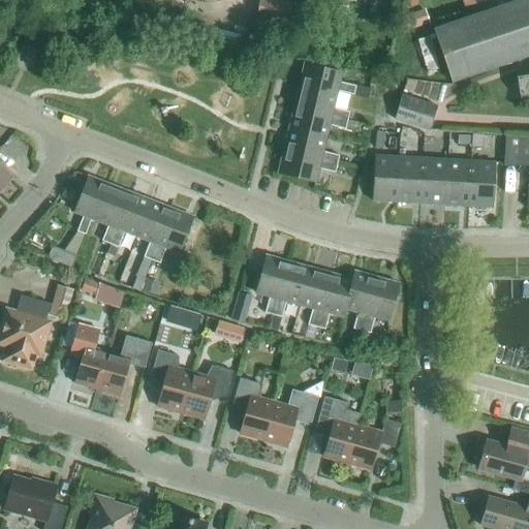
[(285,26),(290,0),(259,0),(254,31),(274,34),(275,24),(285,26)]
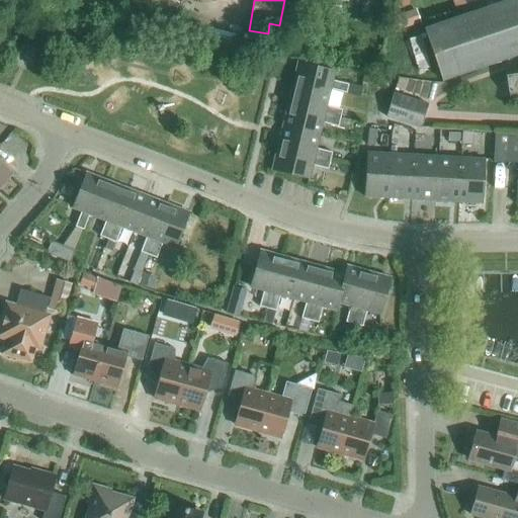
[(441,80),(517,53),(517,0),(511,0),(424,30),(441,80)]
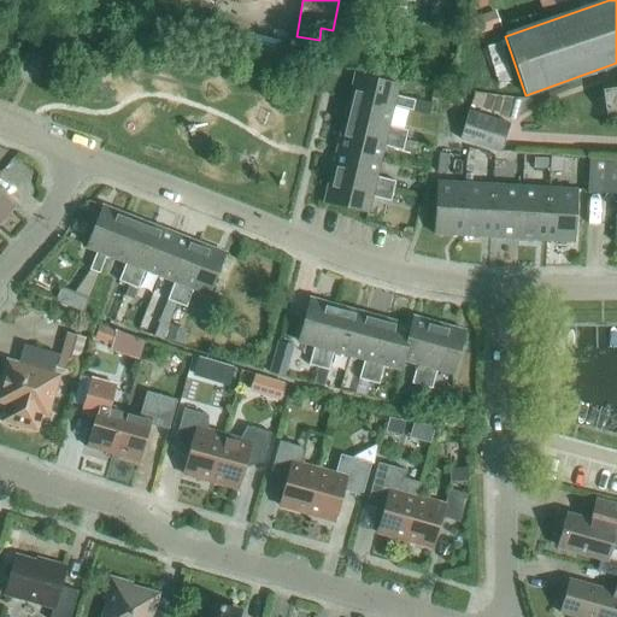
[(497,27),(492,11),(468,19),(474,35),(497,27)]
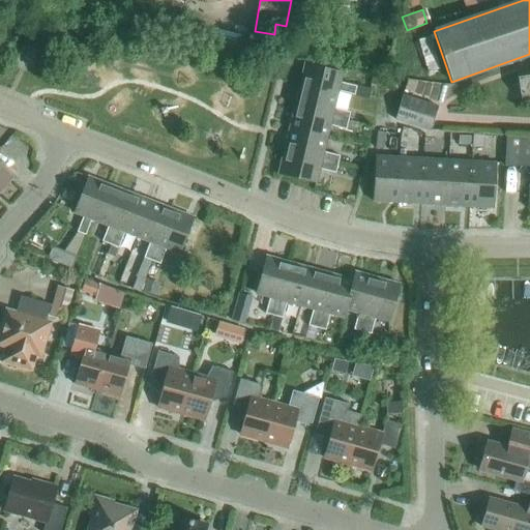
[(440,69),(430,36),(417,40),(428,72),(440,69)]
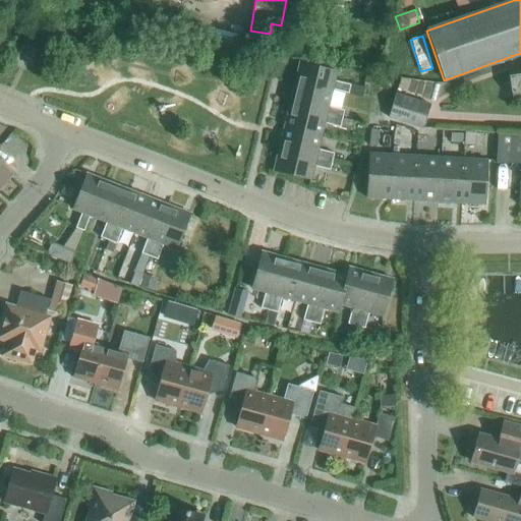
[(514,98),(520,96),(520,59),(520,60),(520,67),(510,69),(514,98)]
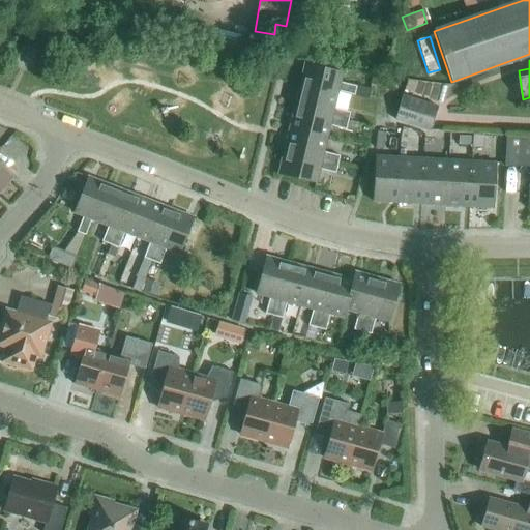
[(304,64),(299,86),(336,95),(337,91),(354,95),(356,86),(340,82),(342,74),(304,64)]
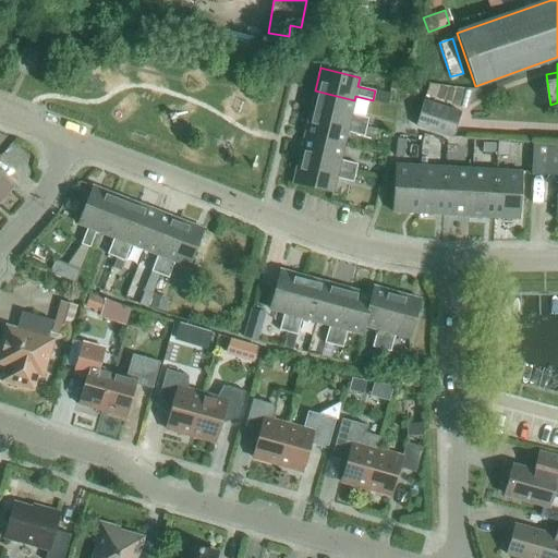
[(392,80),(390,88),(402,92),(404,82),(392,80)]
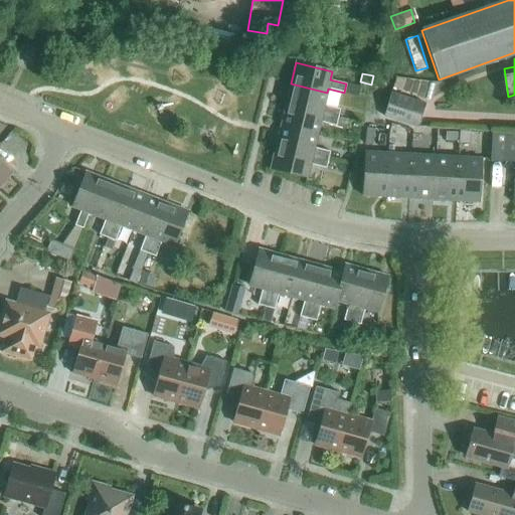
[(327,93),(291,83),(286,105),(338,118),(338,117),(340,110),(324,106),(327,93)]
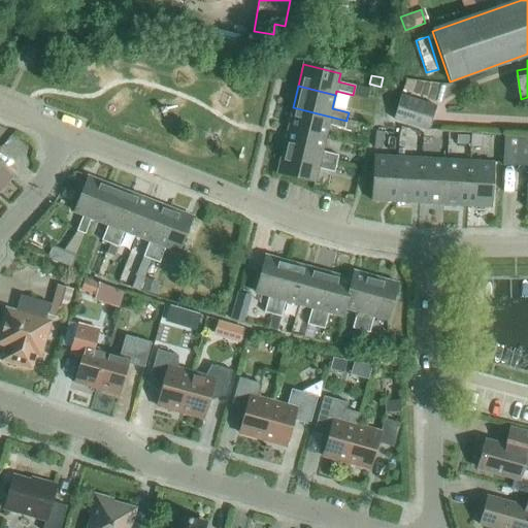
[(355,86),(353,95),(367,99),(369,90),(355,86)]
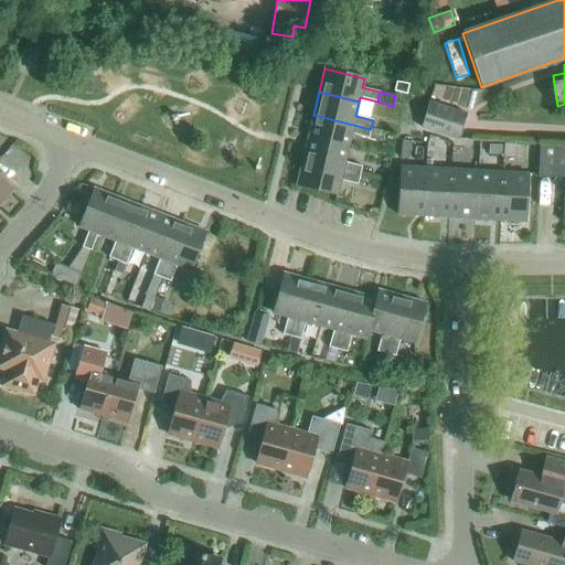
[(459,140),(467,114),(429,102),(420,128),(459,140)]
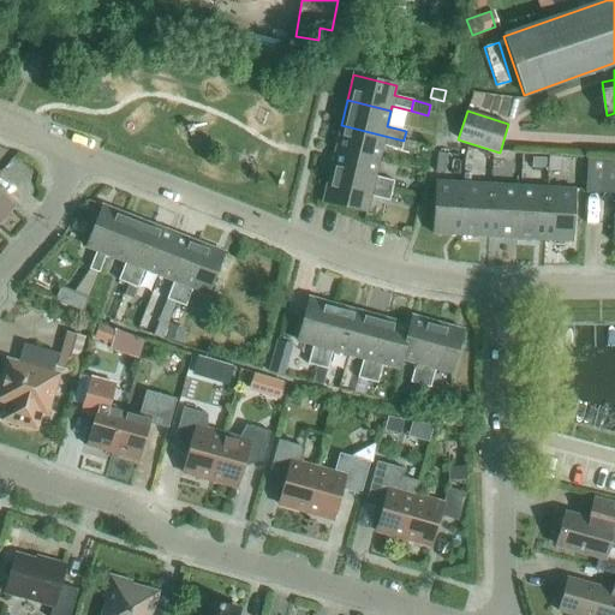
[(382,145),(401,150),(404,141),(341,125),(335,150),(378,161),(382,145)]
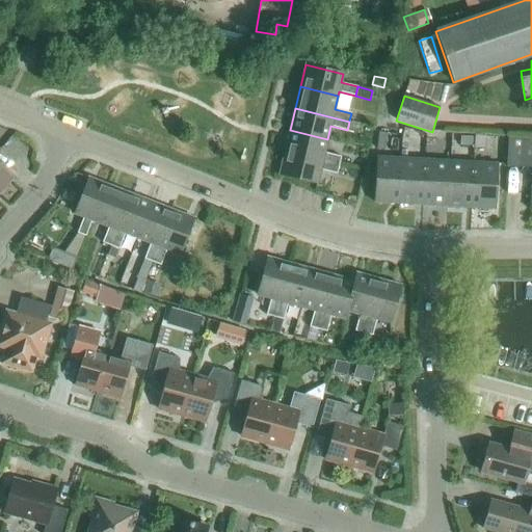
[(349,122),(347,130),(357,133),(360,124),(349,121),(349,122)]
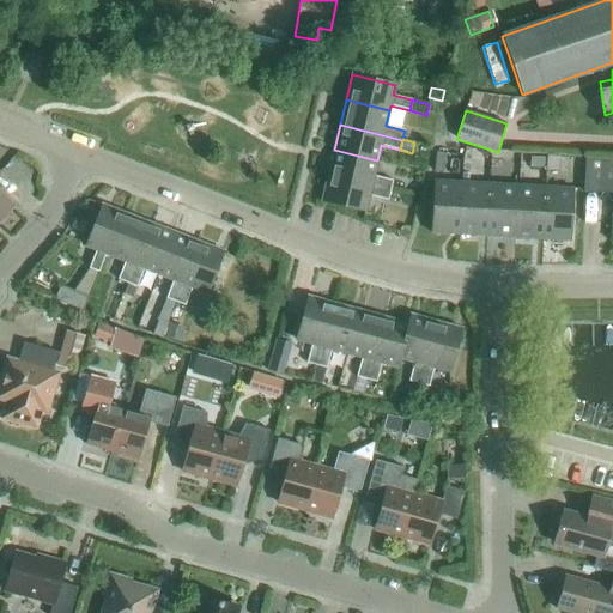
[(328,175),(390,190),(393,181),(374,176),(377,161),(334,150),(328,175)]
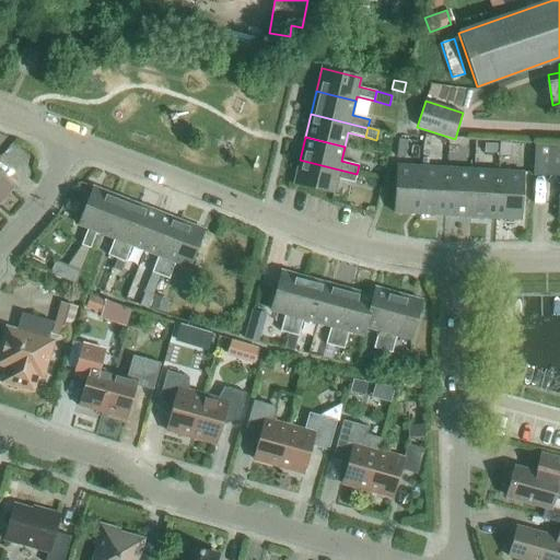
[(398,140),(397,156),(405,158),(407,140),(398,140)]
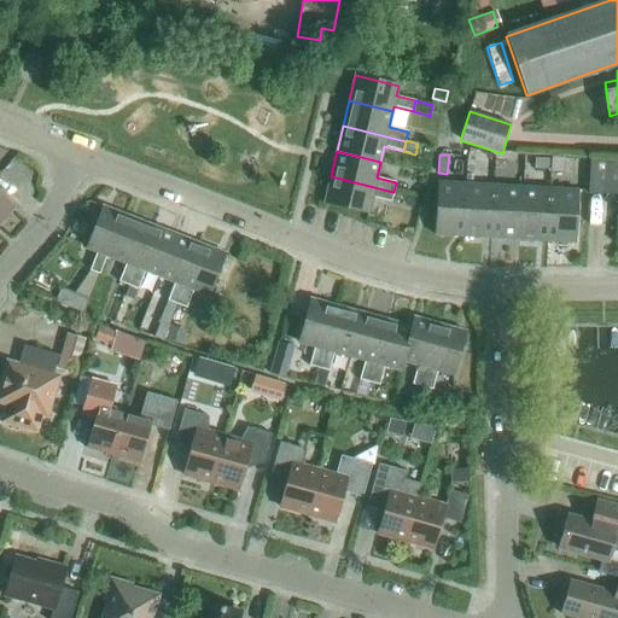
[(548,169),(549,158),(535,157),(534,168),(548,169)]
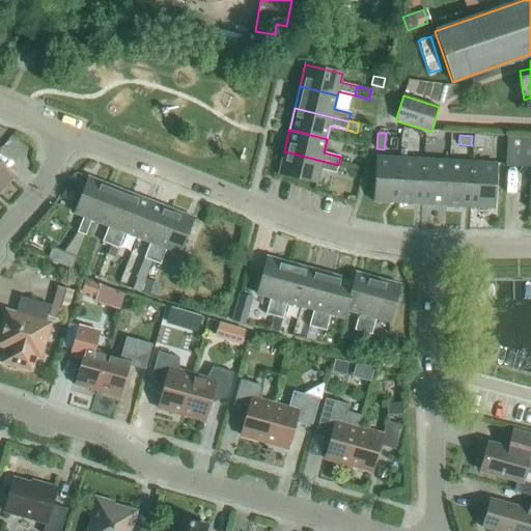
[(474,136),(473,147),(482,148),(483,136),(474,136)]
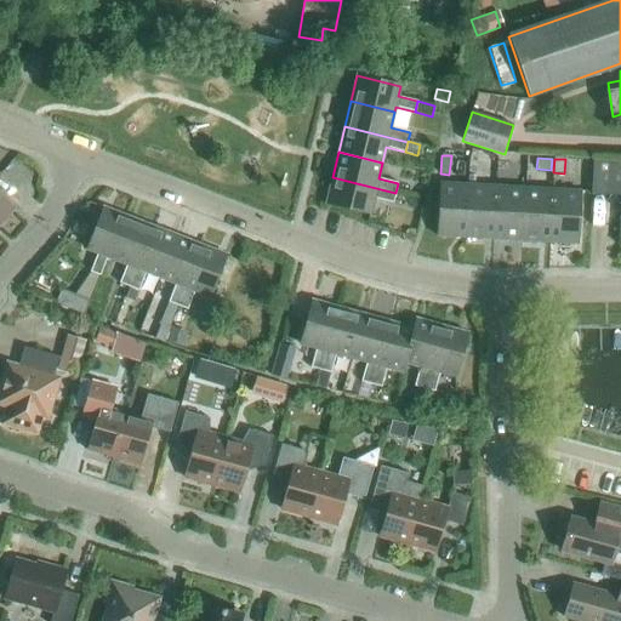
[(620,161),(593,160),(591,194),(620,195),(620,211),(619,244),(620,243),(620,161)]
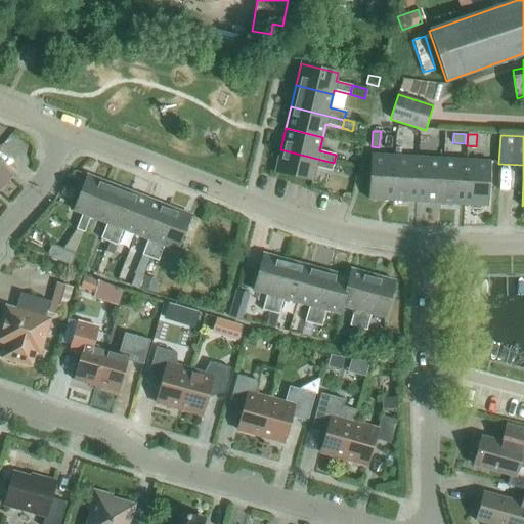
[(332,171),(334,163),(280,149),(275,172),(312,181),(315,167),(332,171)]
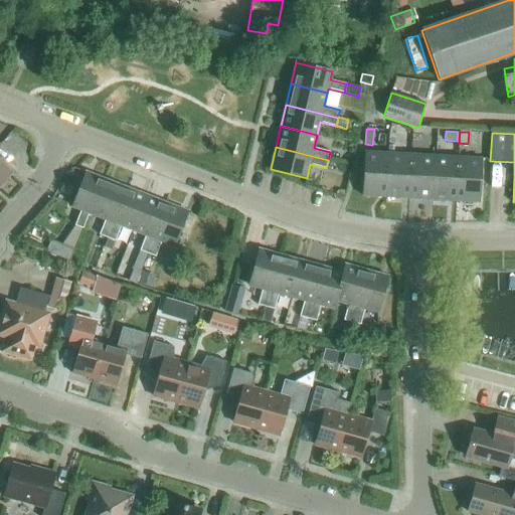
[(362,195),(385,197),(388,153),(364,152),(362,195)]
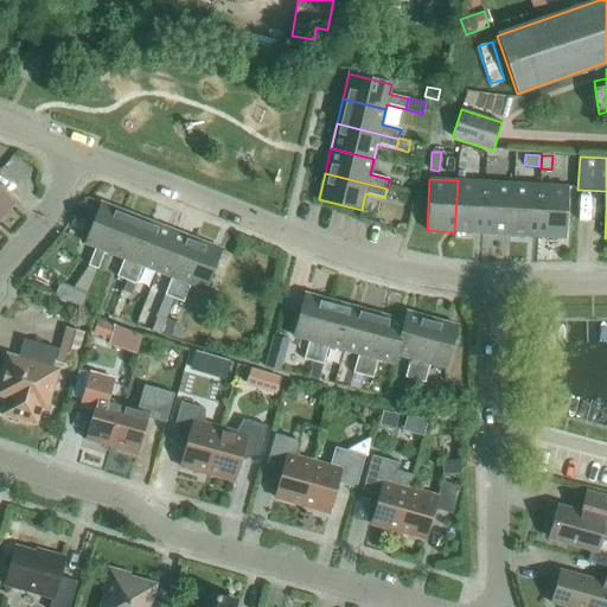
[(485,181),(458,180),(454,232),(481,234),(485,181)]
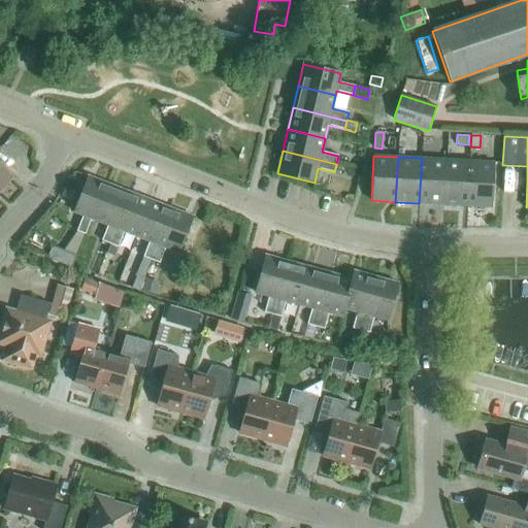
[(442,204),(446,160),(422,158),(419,203),(442,204)]
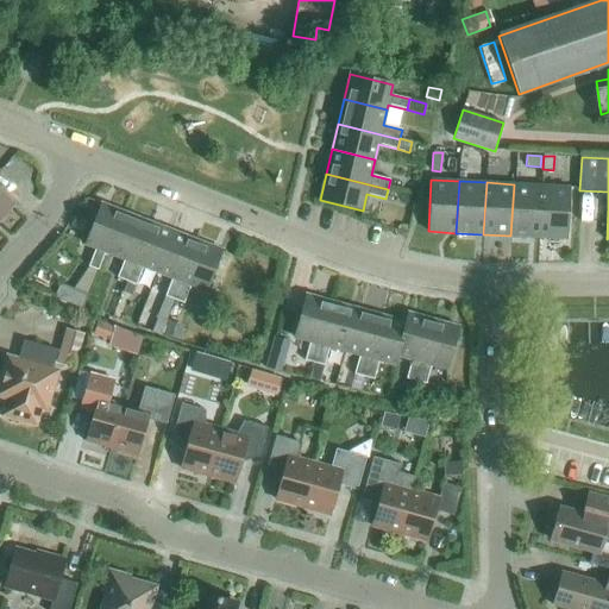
[(538,238),(541,186),(514,184),(510,236),(538,238)]
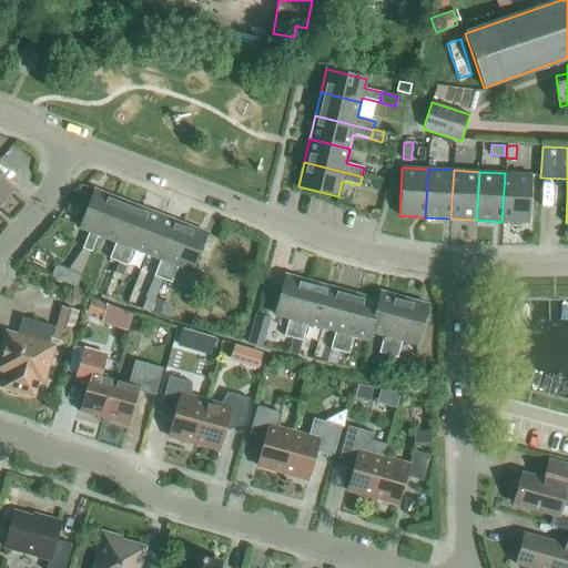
[(505,173),(501,222),(528,223),(530,174),(505,173)]
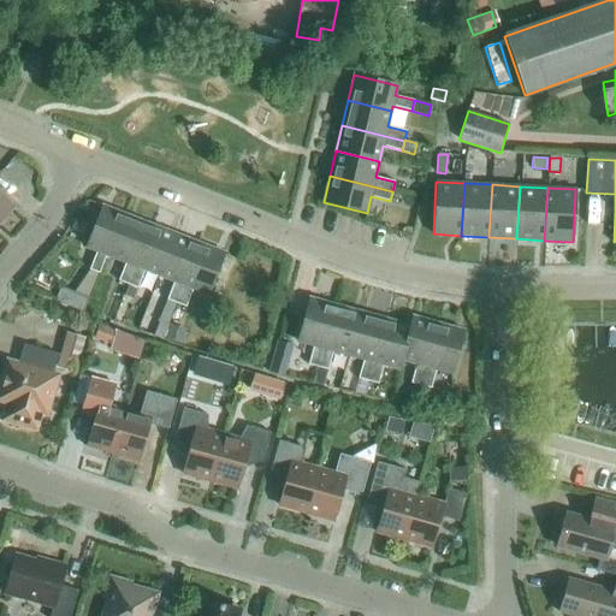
[(0,219),(12,206),(0,195),(0,219)]
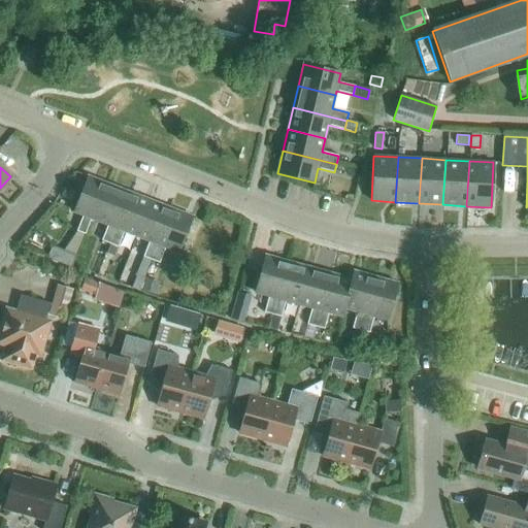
[(91,219),(95,221),(108,185),(88,176),(73,211),(83,216),(76,231),(85,234),(91,219)]
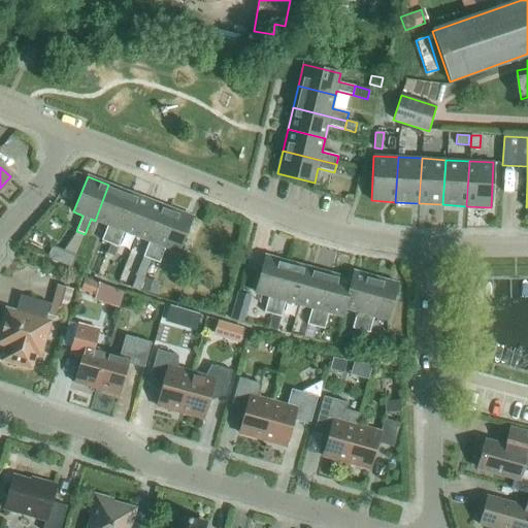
[(108,185),(95,221),(107,225),(101,241),(109,244),(129,193),(108,185)]
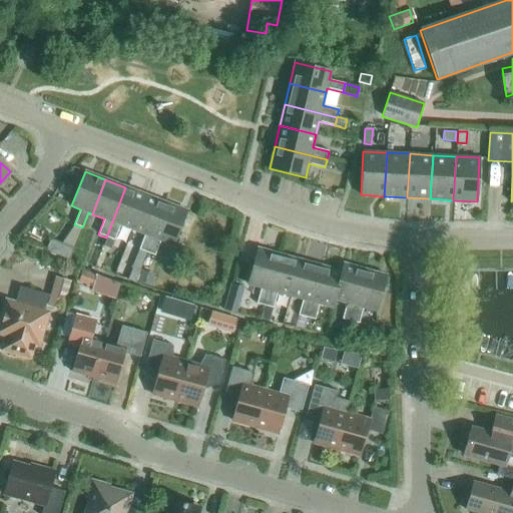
[(132,229),(145,195),(125,187),(106,237),(107,237),(114,240),(120,224),(132,229)]
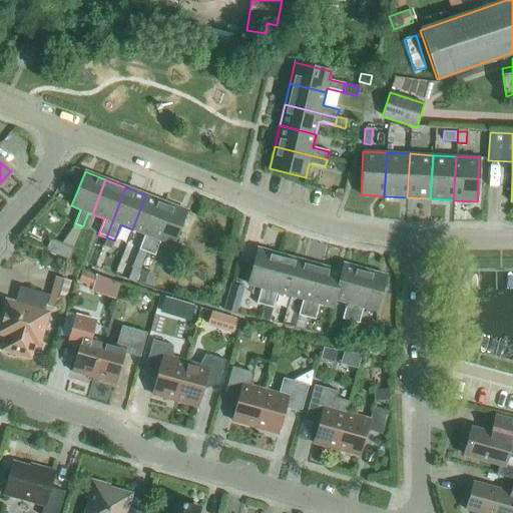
[(138,249),(146,252),(166,202),(145,195),(132,229),(144,234),(138,249)]
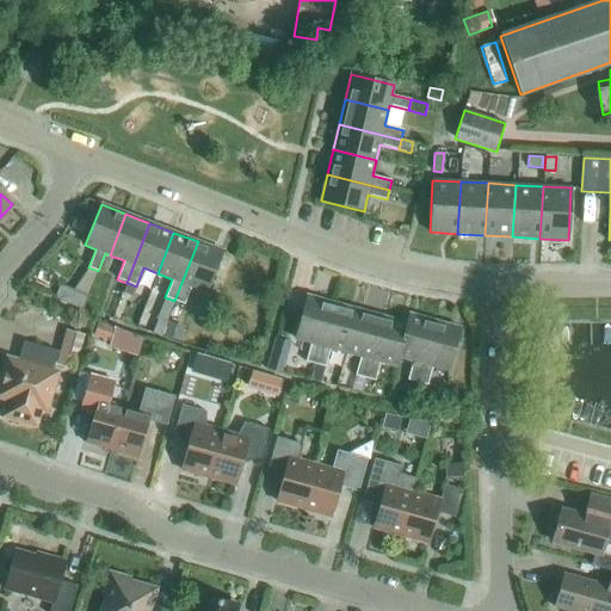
[(222,251),(198,241),(174,301),(184,304),(191,287),(207,292),(222,251)]
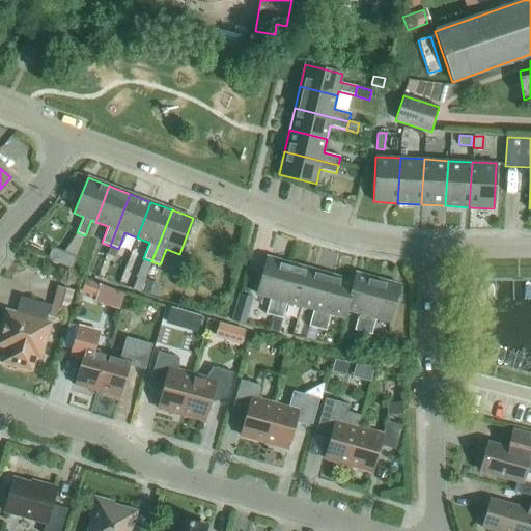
[(111,246),(107,255),(115,257),(118,249),(111,246)]
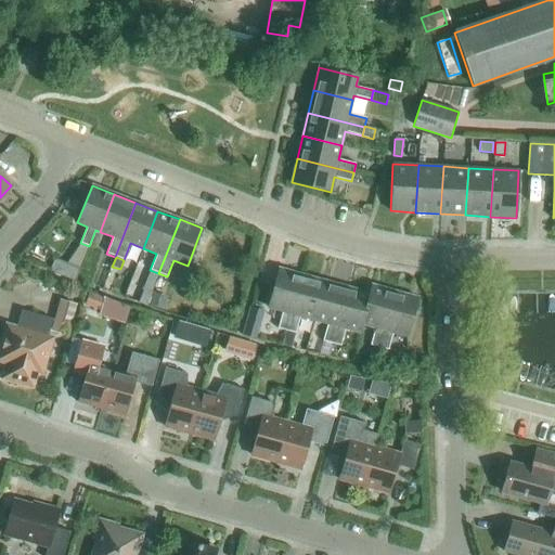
[(56,259),(52,271),(75,281),(79,268),(67,263),(56,259)]
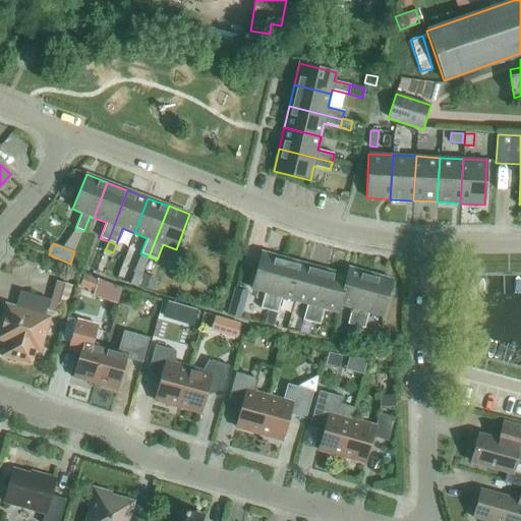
[(269,310),(283,258),(262,252),(251,289),(265,292),(261,308),(269,310)]
